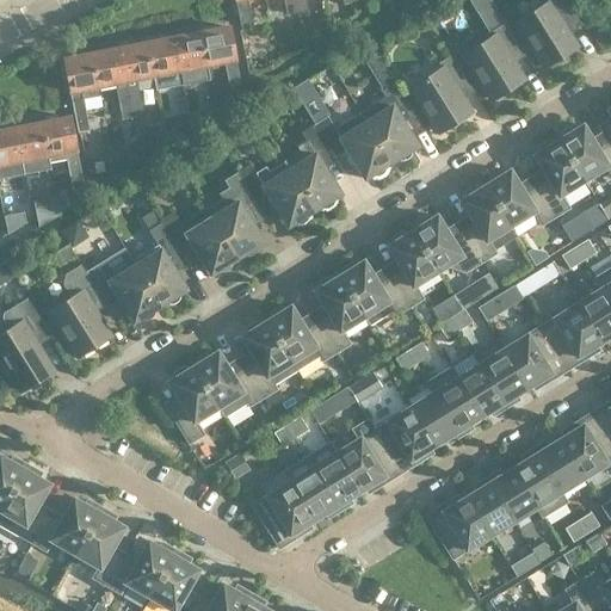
[(246,0),(234,0),(235,1),(240,25),(251,24),(246,0)]
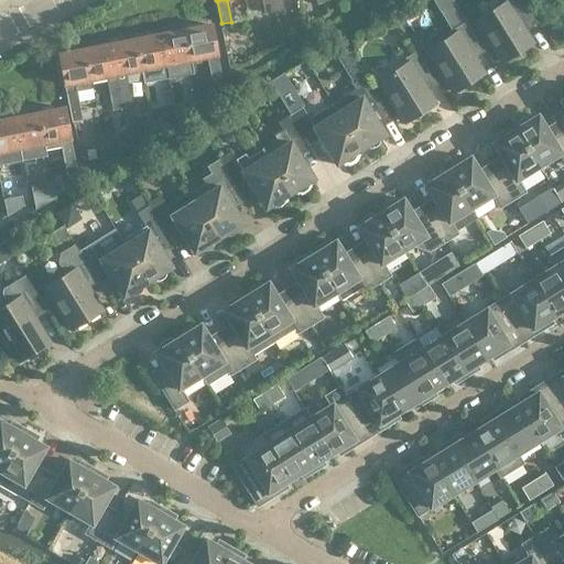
[(271,0),(261,0),(264,14),(266,13),(267,20),(274,19),(273,12),(274,12),(271,0)]
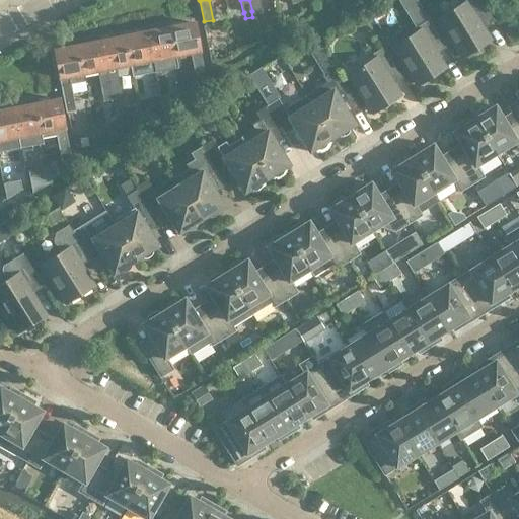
[(258,0),(249,0),(252,11),(261,9),(258,0)]
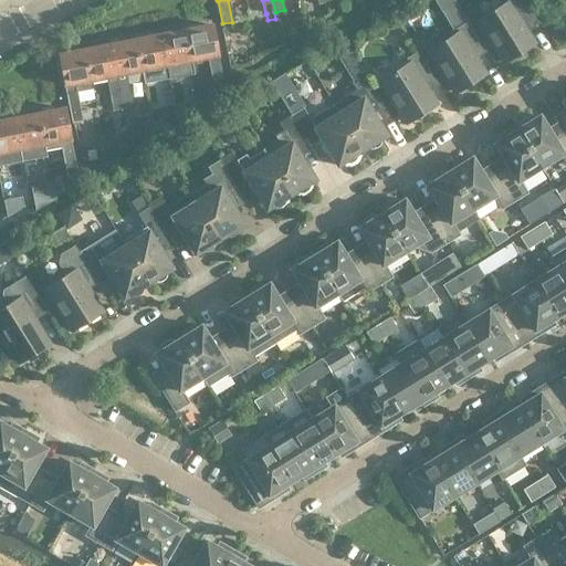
[(458,33),(430,50),(456,93),(484,75),(471,55),(483,48),(467,22),(453,0),(435,0),(453,30),(456,29),(458,33)]
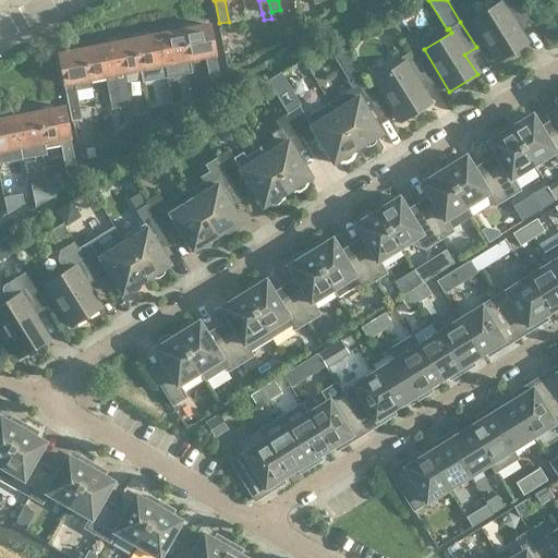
[(516,24),(526,17),(516,0),(497,0),(499,3),(472,20),(497,62),(525,45),(514,28),(516,24)]
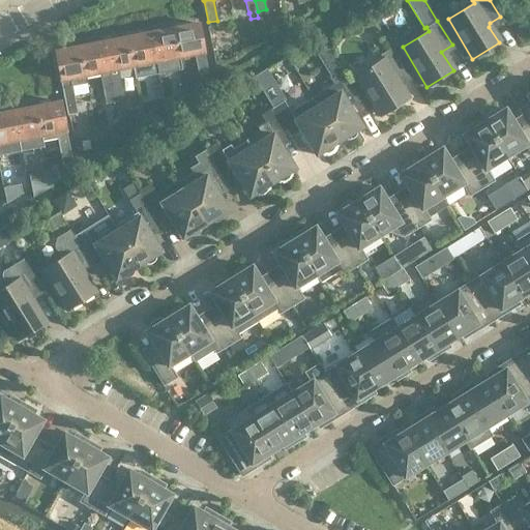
[(174,28),(179,59),(194,56),(198,75),(208,74),(205,54),(204,54),(198,23),(174,28)]
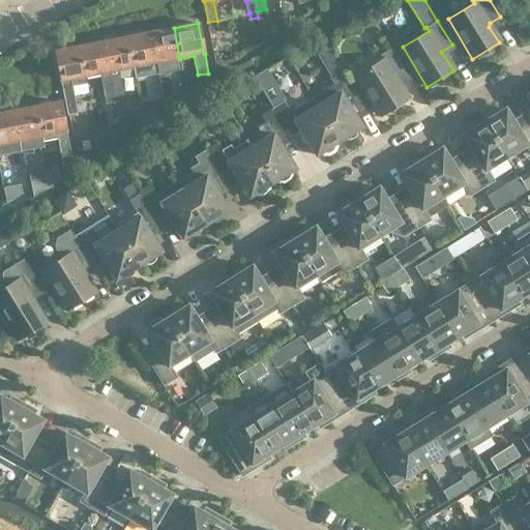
[(174,28),(150,32),(158,75),(181,69),(179,59),(174,28)]
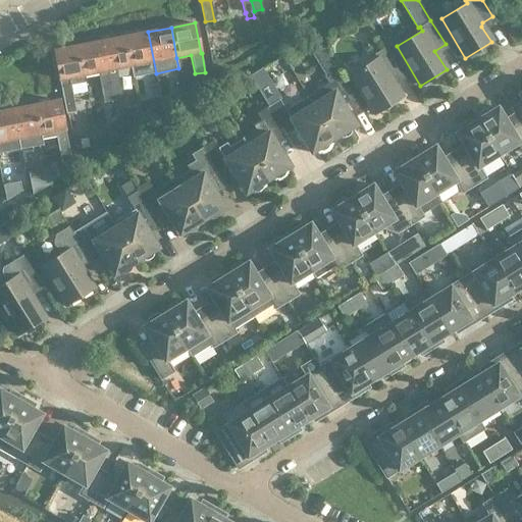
[(148,32),(124,37),(131,67),(133,77),(156,73),(148,32)]
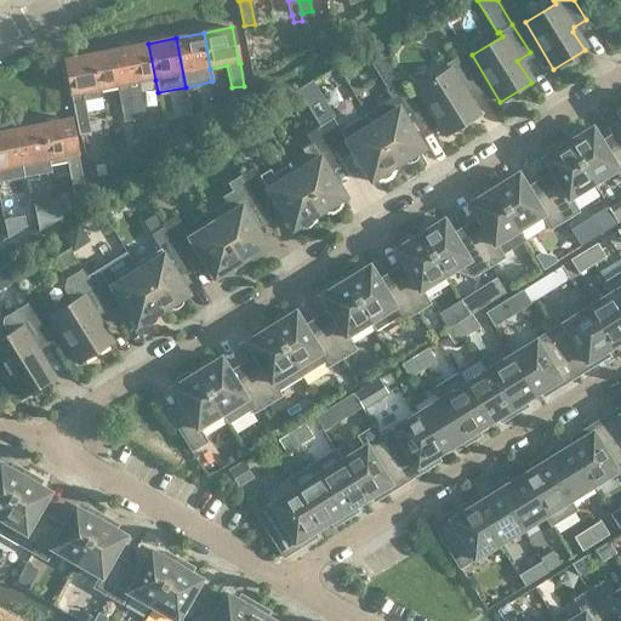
[(138,83),(155,80),(148,44),(120,49),(127,85),(135,120),(146,118),(138,83)]
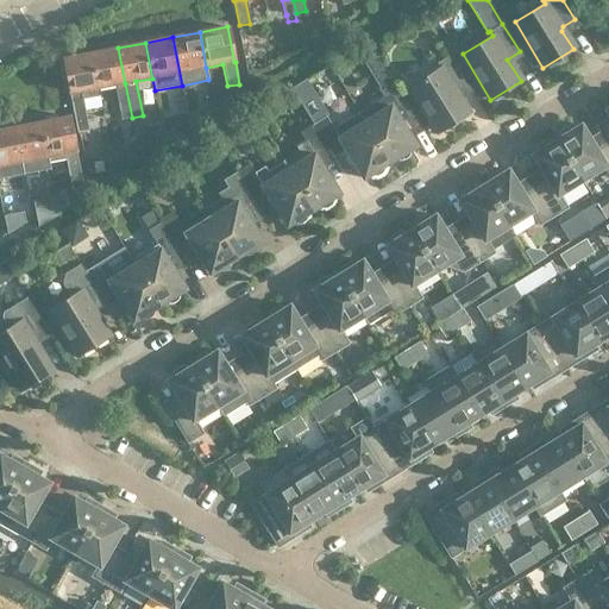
[(121,120),(132,118),(125,83),(118,48),(92,54),(98,89),(114,86),(121,120)]
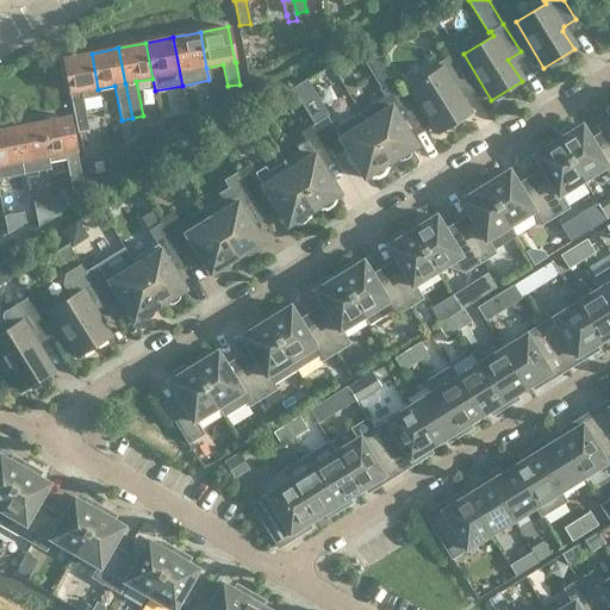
[(100,95),(98,89),(92,54),(63,58),(70,94),(78,135),(89,132),(83,99),(100,95)]
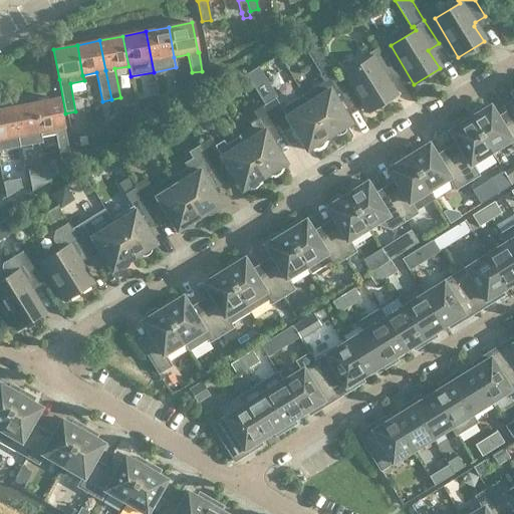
[(369,111),(395,96),(386,80),(396,74),(378,47),(368,53),(370,58),(346,73),(369,111)]
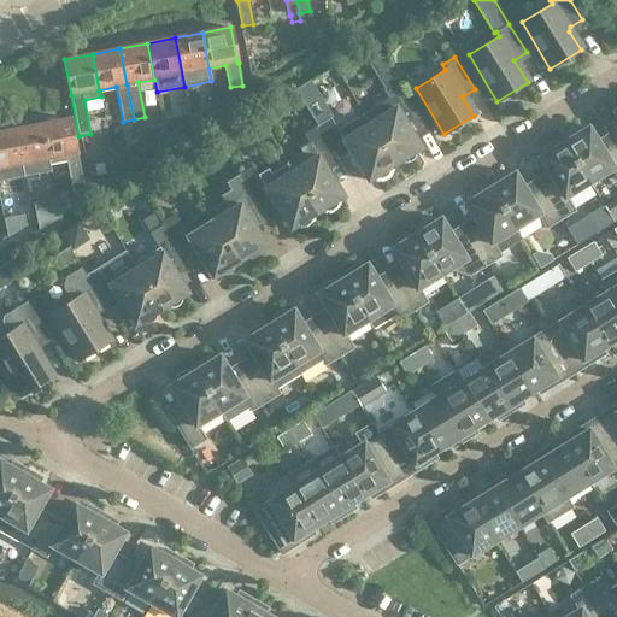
[(315,77),(299,84),(317,124),(333,117),(315,77)]
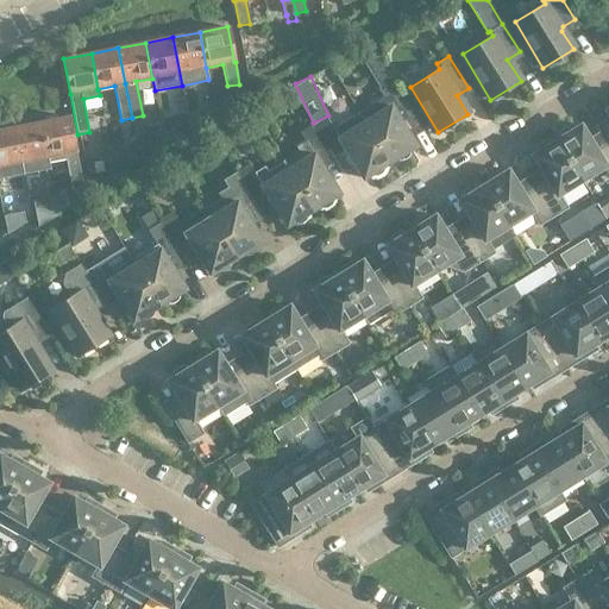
[(360,117),(389,163),(394,159),(400,161),(405,159),(408,156),(409,150),(415,146),(401,123),(413,115),(391,81),(380,88),(387,101),(360,117)]
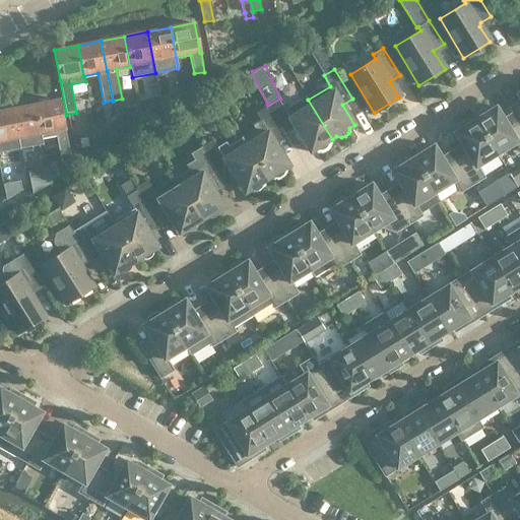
[(519,90),(516,93),(519,101),(509,108),(517,120),(519,125),(519,90)]
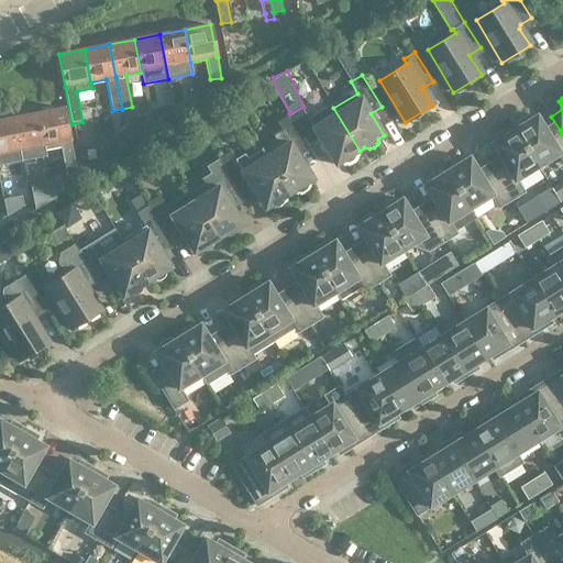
[(64,108),(37,113),(45,150),(61,147),(66,175),(77,174),(70,141),(69,141),(64,108)]
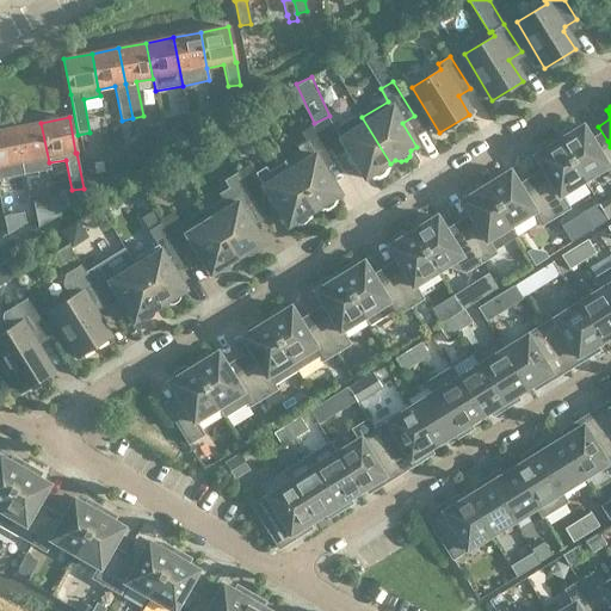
[(386,166),(390,164),(362,117),(337,134),(327,118),(314,127),(329,150),(334,158),(346,150),(364,179),(370,176),(375,178),(381,176),(384,172),(386,166)]
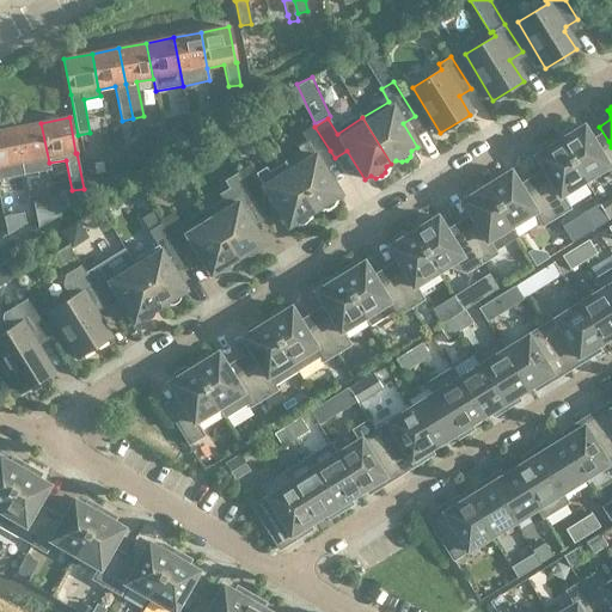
[(41,123),(13,128),(23,175),(50,170),(49,163),(41,123)]
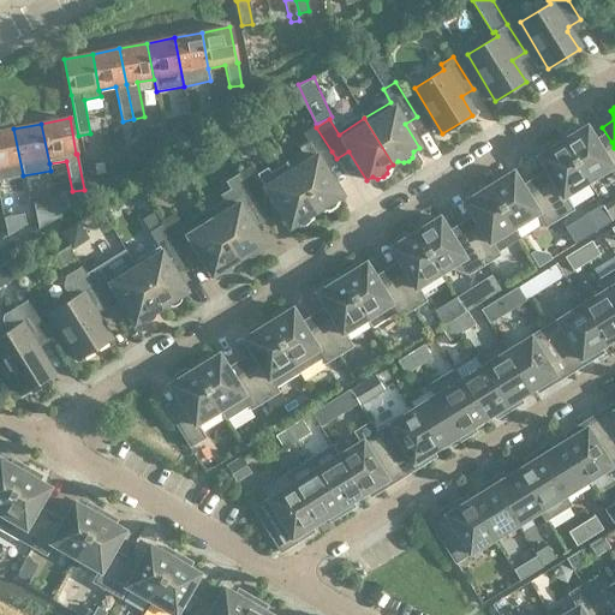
[(614,148),(611,142),(599,149),(585,126),(581,129),(575,127),(566,133),(565,139),(561,142),(586,183),(609,168),(614,177),(614,148)]
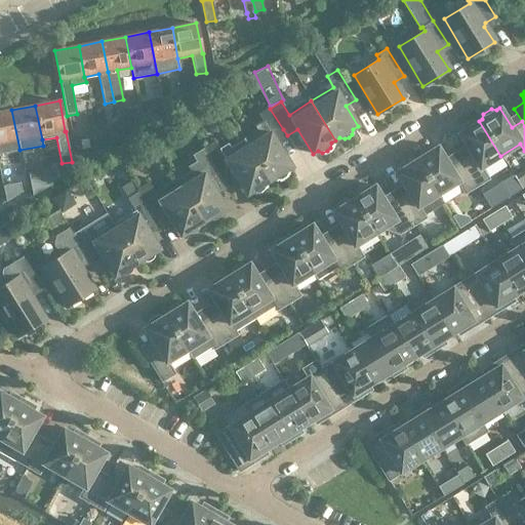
[(273,135),(283,129),(270,109),(259,115),(268,128),(245,142),(269,182),(274,178),(278,179),(282,178),(286,175),(287,170),(292,167),(273,135)]
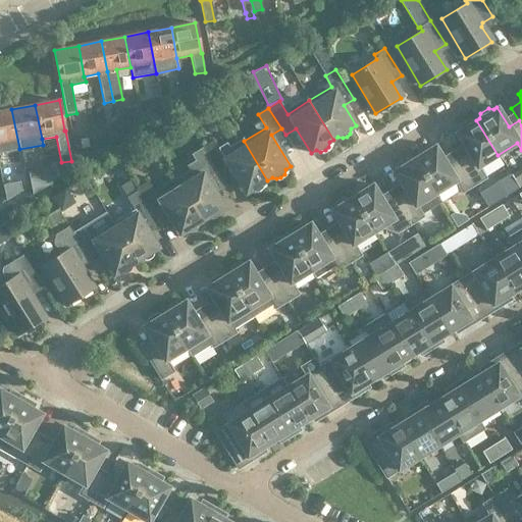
[(11,109),(0,111),(0,153),(19,149),(11,109)]
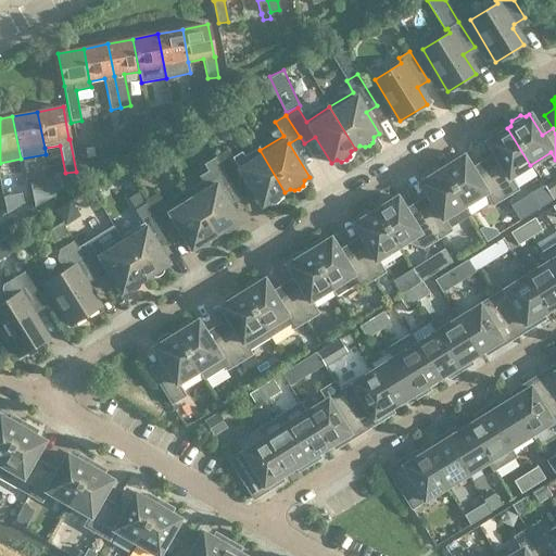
[(509,178),(530,165),(507,128),(504,130),(498,129),(490,135),(489,139),(485,142),(497,163),(487,169),(504,198),(516,190),(509,178)]
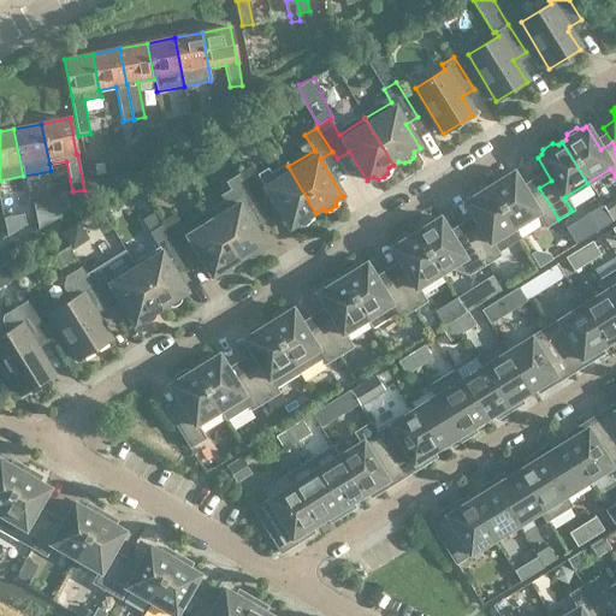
[(311,215),(315,213),(288,166),(261,183),(253,169),(240,177),(254,200),(266,193),(289,229),(295,225),(301,227),(306,225),(309,221),(311,215)]
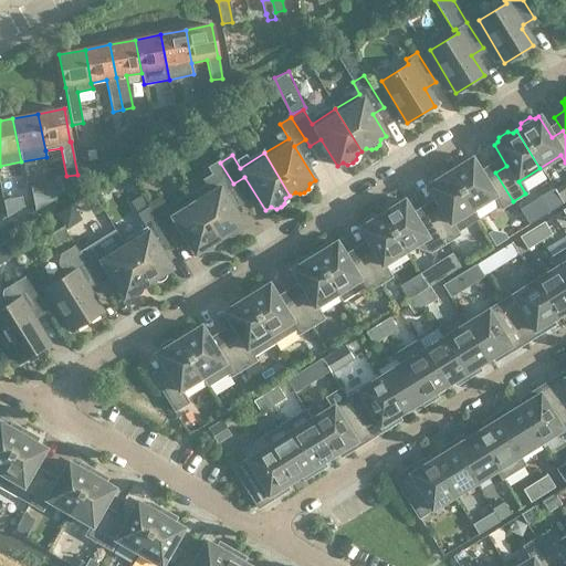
[(513,201),(495,173),(484,179),(471,158),(468,160),(462,159),(453,165),(452,170),(449,173),(472,210),(493,197),(501,209),(513,201)]
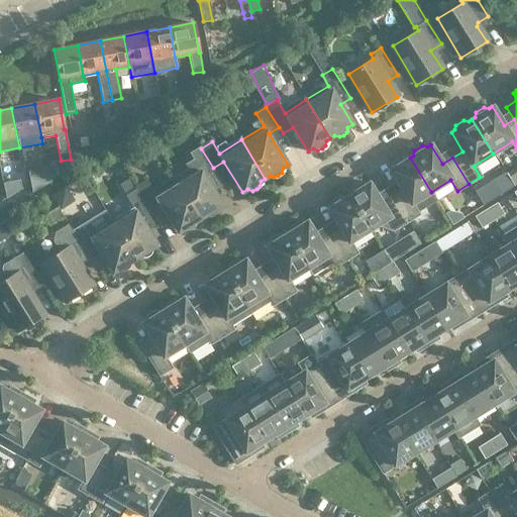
[(217,174),(213,168),(201,148),(191,154),(194,160),(184,166),(188,173),(176,180),(200,219),(204,216),(209,217),(213,216),(216,213),(217,208),(222,205),(207,180),(217,174)]
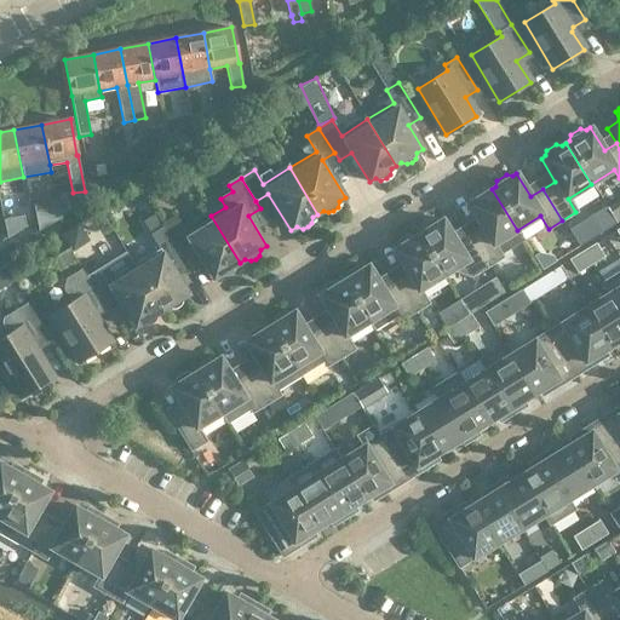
[(493,245),(517,230),(492,189),(487,191),(482,190),(472,196),(470,202),(466,205),(481,228),(469,235),(488,267),(501,258),(493,245)]
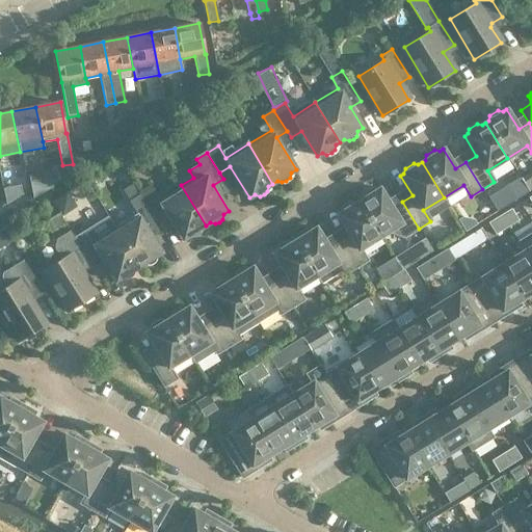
[(41,173),(31,181),(33,195),(34,197),(52,187),(51,184),(50,181),(48,171),(41,173)]
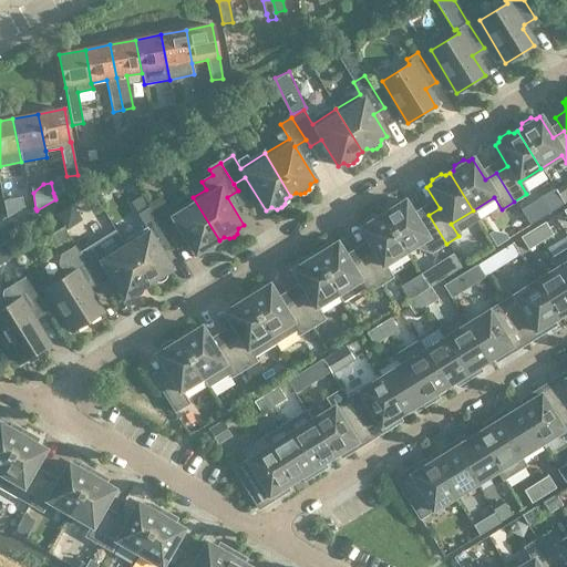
[(219,240),(193,197),(168,213),(158,196),(146,203),(166,235),(178,228),(195,255),(200,251),(205,254),(209,251),(214,248),(215,243),(219,240)]
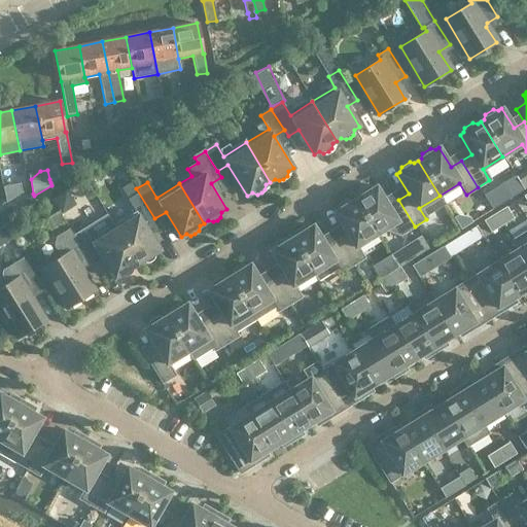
[(415,226),(398,200),(388,206),(376,186),(373,188),(367,187),(359,192),(358,198),(355,200),(377,235),(396,222),(403,234),(415,226)]
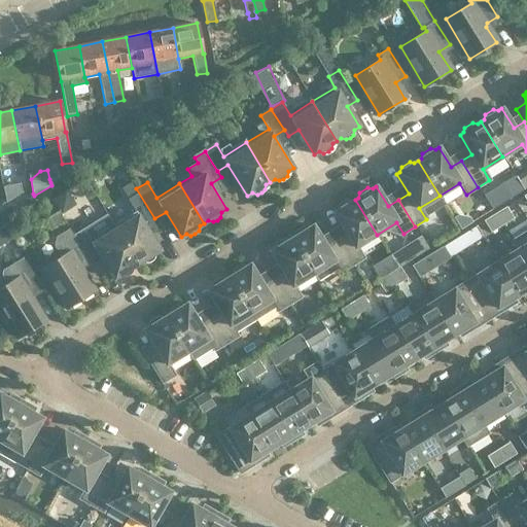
[(144,224),(154,218),(136,188),(126,196),(136,211),(112,225),(137,265),(141,261),(146,262),(150,261),(153,258),(154,253),(160,250),(144,224)]
